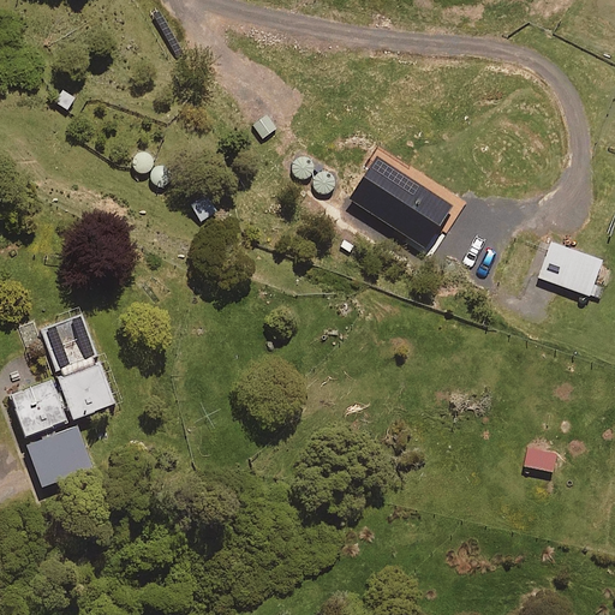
[(67,114),(79,96),(61,84),(49,101),(67,114)]
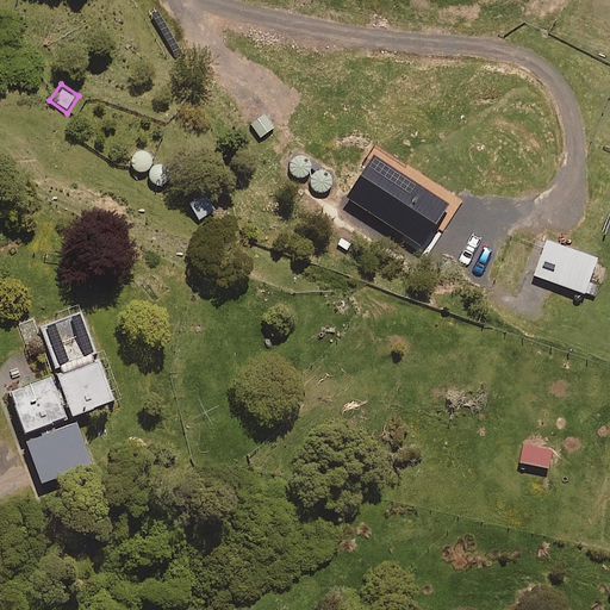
[(380,243),(412,191),(368,163),(354,187),(324,168),(306,197),(380,243)]
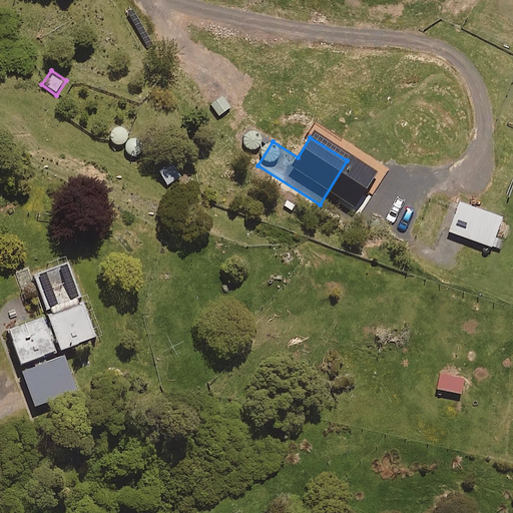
[(183,171),(174,158),(157,170),(167,183),(183,171)]
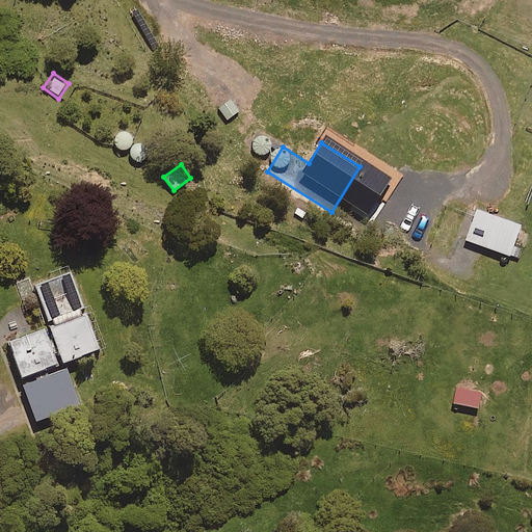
[(507,257),(521,227),(475,206),(451,258),(430,248),(425,260),(467,278),(481,244),(507,257)]
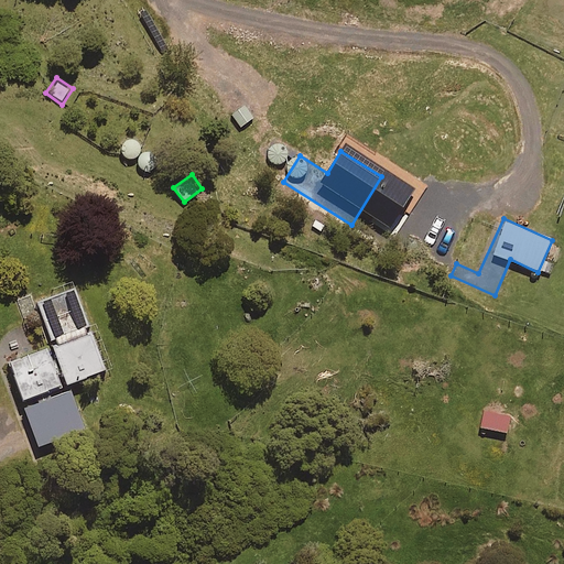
[(74,288),(36,301),(67,383),(104,370),(74,288)]
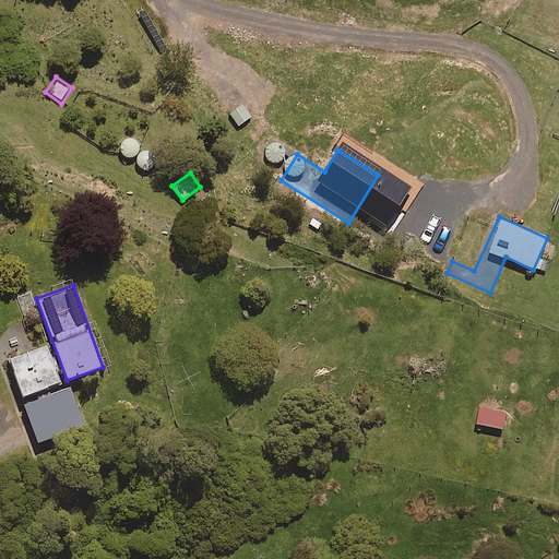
[(45,345),(6,361),(21,399),(59,382),(45,345)]
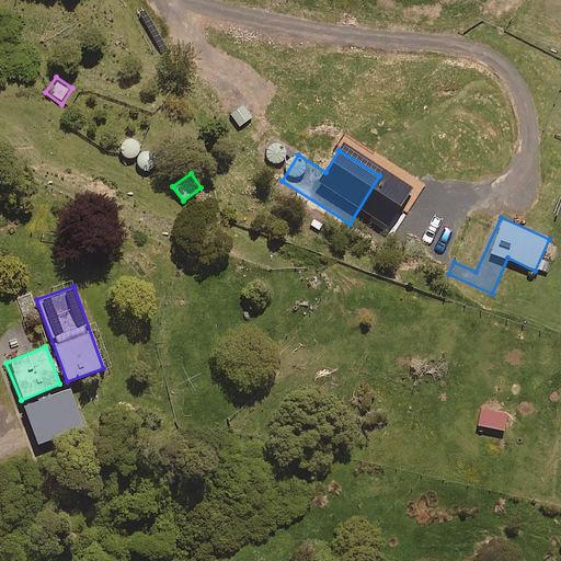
[(84,425),(69,387),(24,407),(39,444),(84,425)]
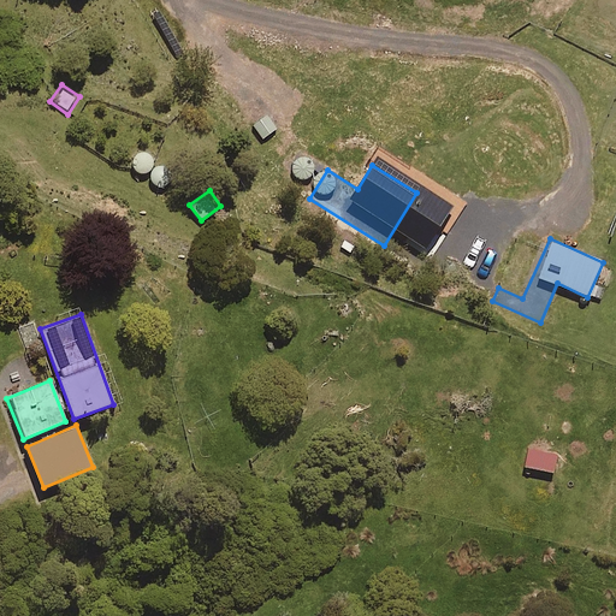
[(552,472),(556,454),(527,448),(523,466),(552,472)]
